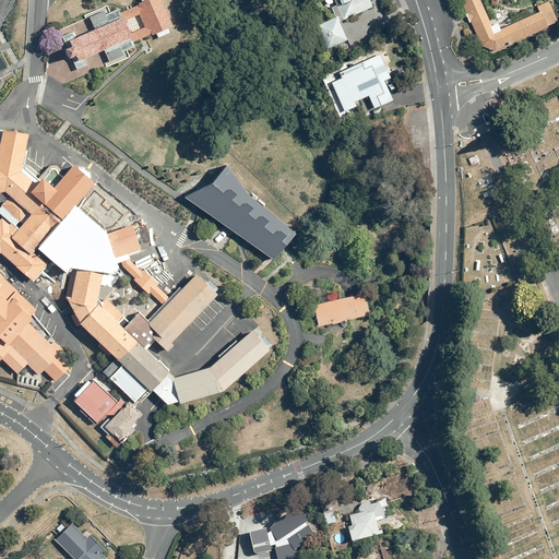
[(127,10),(120,12),(122,18),(123,16),(126,21),(140,14),(145,27),(131,34),(132,37),(131,37),(133,43),(152,34),(153,35),(157,33),(159,38),(171,33),(169,27),(174,26),(162,0),(142,0),(143,1),(138,3),(139,4),(132,8),(131,6),(126,8),(127,10)]
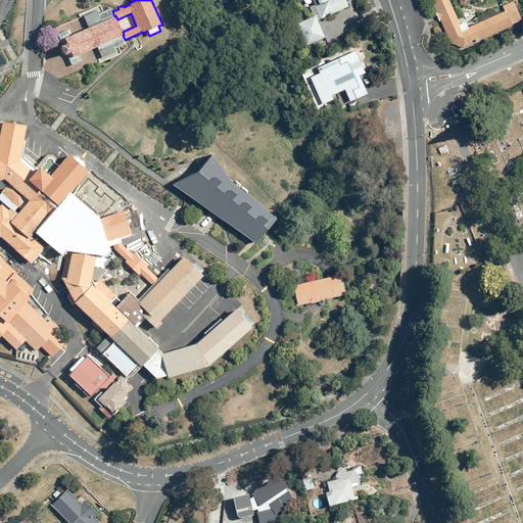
[(311,0),(319,18),(348,4),(346,0),(311,0)]
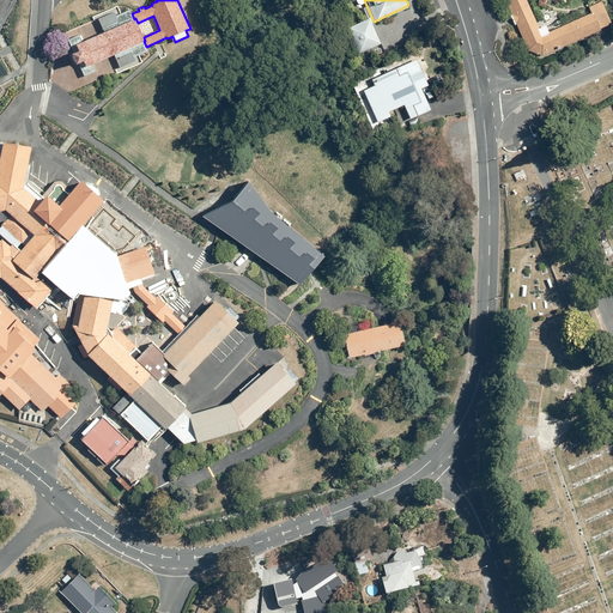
[(526,0),(507,0),(529,50),(544,55),(612,23),(601,0),(588,6),(592,12),(542,35),(526,0)]
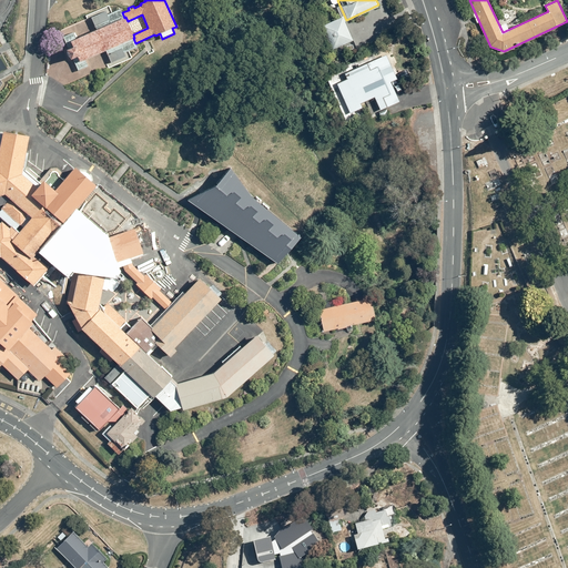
[(122,12),(121,9),(108,14),(107,11),(91,18),(97,30),(77,39),(73,32),(63,37),(69,48),(66,49),(70,60),(73,59),(79,71),(89,67),(87,60),(105,51),(111,63),(127,57),(124,53),(138,48),(135,43),(133,38),(134,38),(133,34),(128,21),(125,17),(124,18),(122,12)]
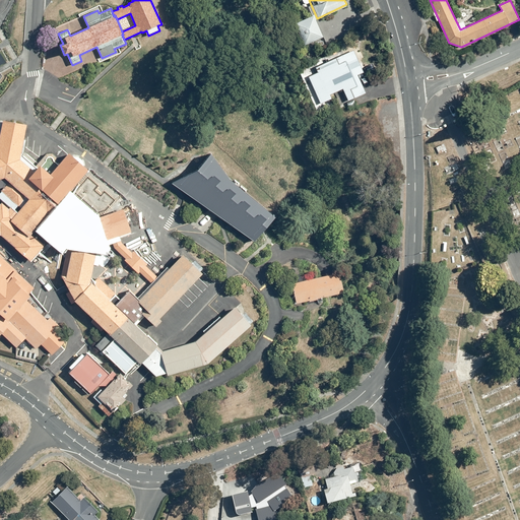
[(313,14),(294,22),(304,44),(322,35),(313,14)]
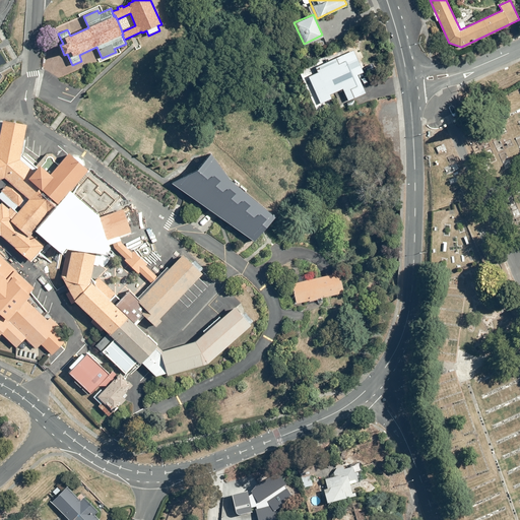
[(353,48),(299,71),(317,112),(334,104),(329,93),(340,88),(346,101),(366,91),(358,74),(364,71),(353,48)]
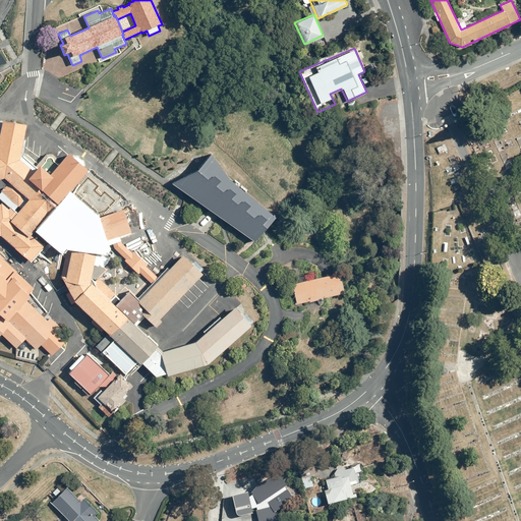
[(29,178),(35,172),(20,160),(24,140),(27,125),(3,120),(2,122),(0,134),(0,179),(5,178),(9,182),(29,199),(21,209),(17,214),(11,221),(30,237),(32,234),(39,227),(48,217),(52,220),(54,221),(72,237),(68,242),(60,279),(63,280),(64,281),(84,285),(91,283),(92,279),(95,266),(99,267),(102,252),(108,246),(121,241),(120,236),(131,232),(123,209),(97,218),(82,206),(82,207),(79,211),(64,197),(58,205),(42,190),(29,178)]
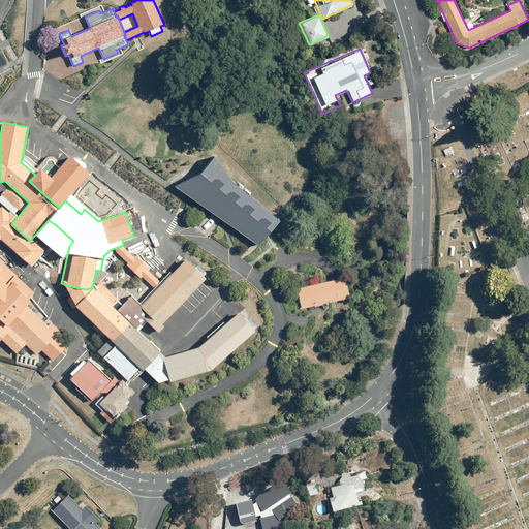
[(38,170),(36,169),(24,158),(27,143),(25,143),(21,162),(35,175),(38,170)]
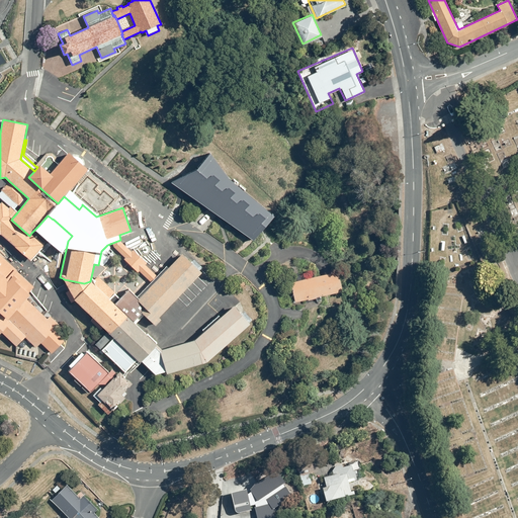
[(41,189),(58,203),(64,196),(67,193),(88,169),(69,152),(59,163),(50,173),(53,176),(41,189)]
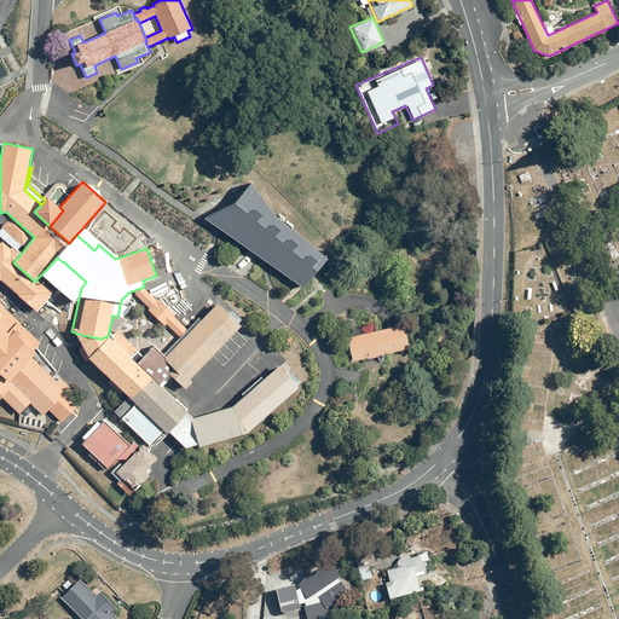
[(42,198),(45,200),(47,196),(59,207),(70,195),(67,192),(68,192),(68,187),(63,183),(56,184),(42,198)]
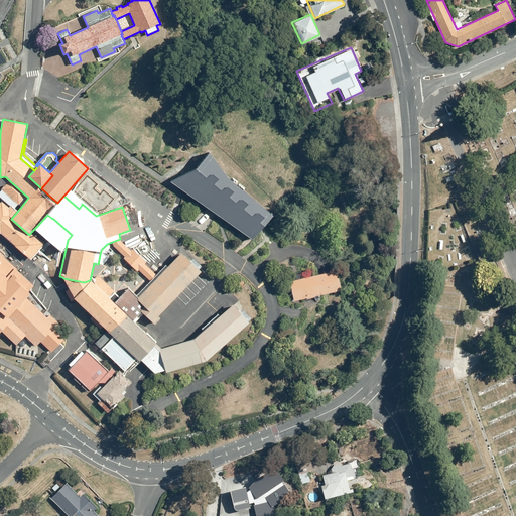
[(196,169),(170,181),(252,240),(272,215),(227,177),(209,152),(196,169)]
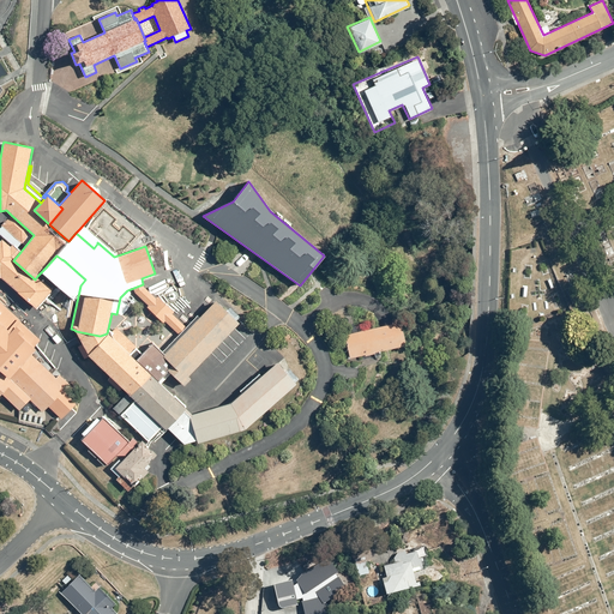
[(34,210),(49,224),(62,209),(59,205),(47,194),(44,198),(41,203),(34,210)]
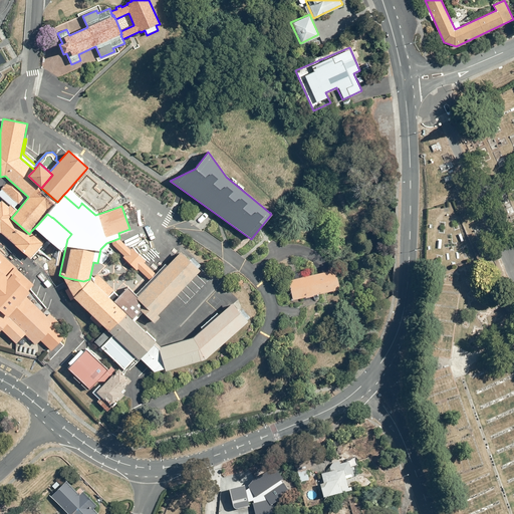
[(5,176),(0,177),(0,186),(2,186),(3,186),(9,180),(5,176)]
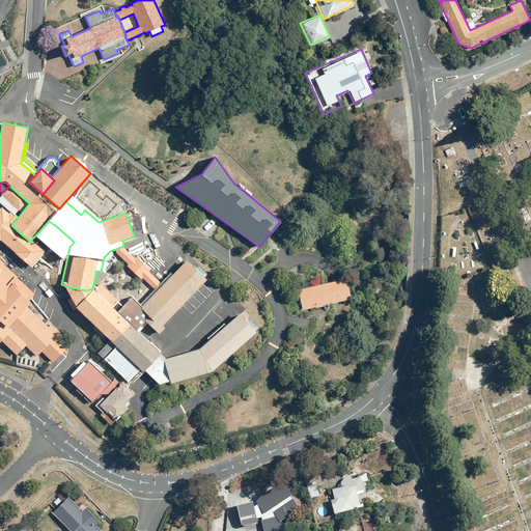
[(9,186),(3,192),(1,195),(2,195),(0,197),(0,202),(10,212),(15,215),(19,211),(22,213),(29,203),(9,186)]
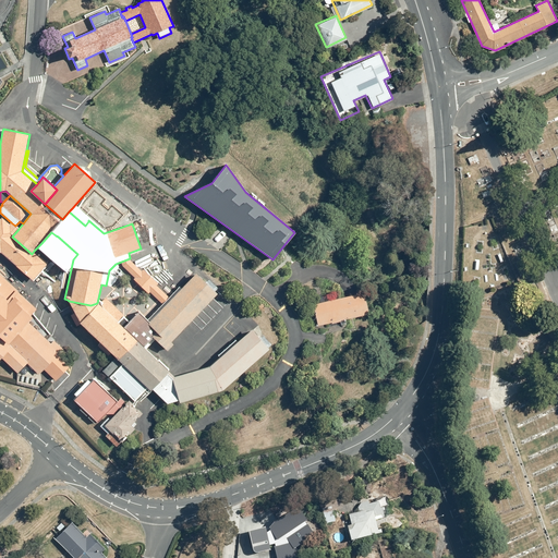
[(85,226),(88,221),(72,208),(69,211),(85,226)]
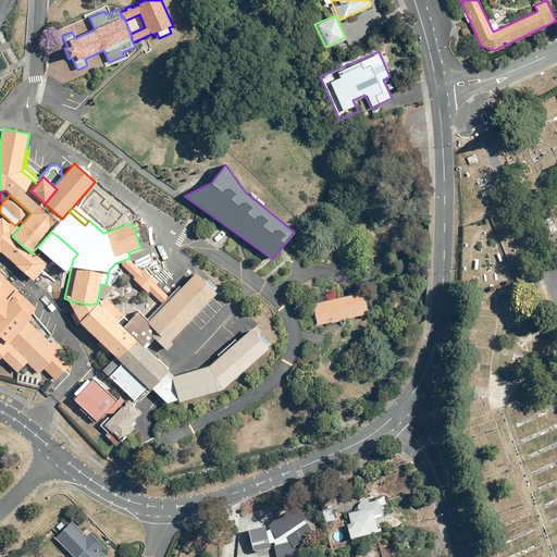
[(38,254),(34,250),(32,254),(12,236),(19,229),(15,225),(11,222),(10,223),(2,217),(0,219),(0,251),(34,281),(48,262),(38,254)]
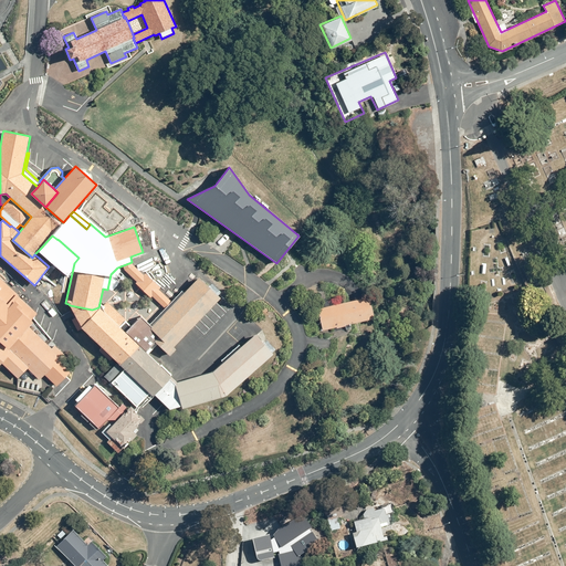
[(52,236),(42,247),(46,250),(56,239),(52,236)]
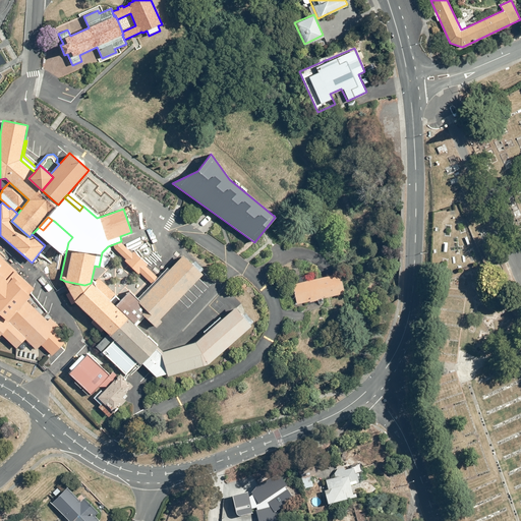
[(62,249),(68,242),(72,237),(54,221),(44,233),(62,249)]
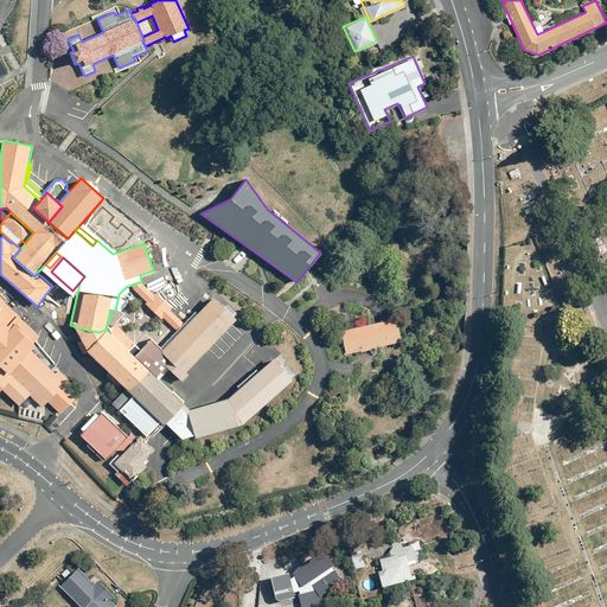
[(42,276),(52,286),(58,279),(48,269),(42,276)]
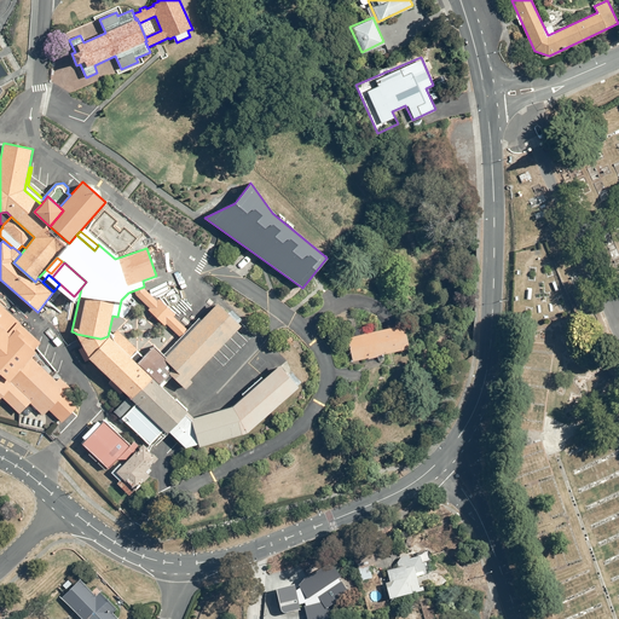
[(166,357),(165,359),(174,368),(169,372),(173,376),(186,389),(192,382),(190,380),(242,325),(218,302),(201,319),(200,318),(163,356),(166,357)]
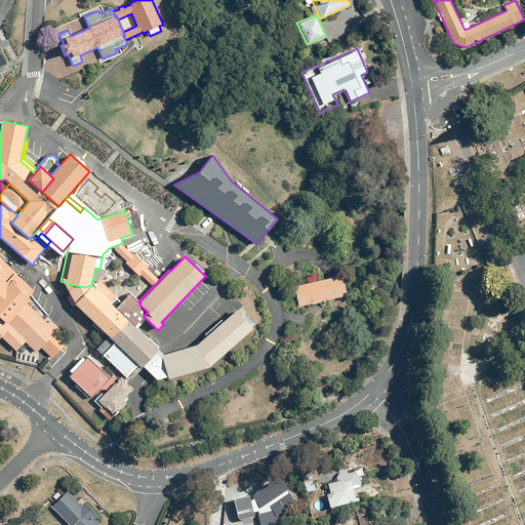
[(0,338),(2,336),(16,352),(26,342),(37,353),(41,348),(52,359),(66,345),(57,337),(63,331),(51,320),(48,323),(28,303),(31,298),(29,297),(35,291),(17,275),(17,274),(0,257),(0,338)]
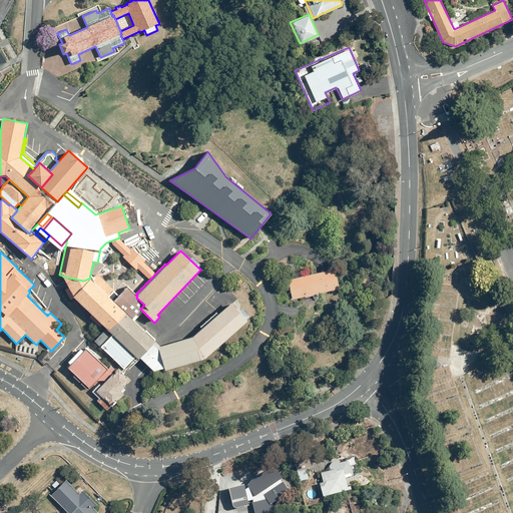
[(288,280),(293,300),(305,297),(306,298),(314,296),(314,299),(318,298),(317,294),(340,289),(335,269),(288,280)]
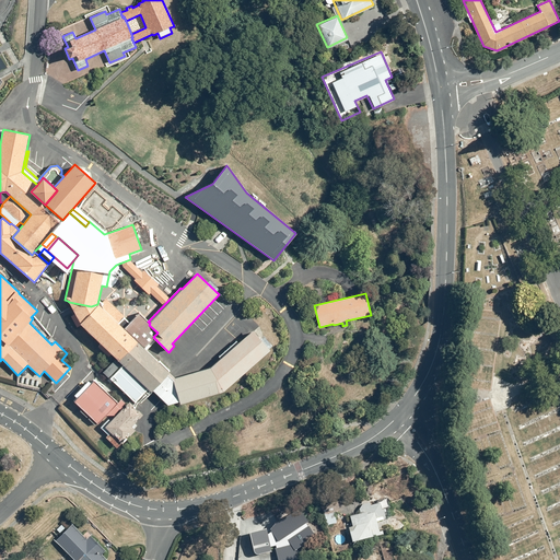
[(118,323),(125,317),(106,299),(103,303),(98,300),(97,304),(91,306),(69,302),(76,314),(71,316),(77,327),(81,325),(101,343),(98,347),(108,358),(112,354),(116,359),(119,361),(138,341),(118,323)]
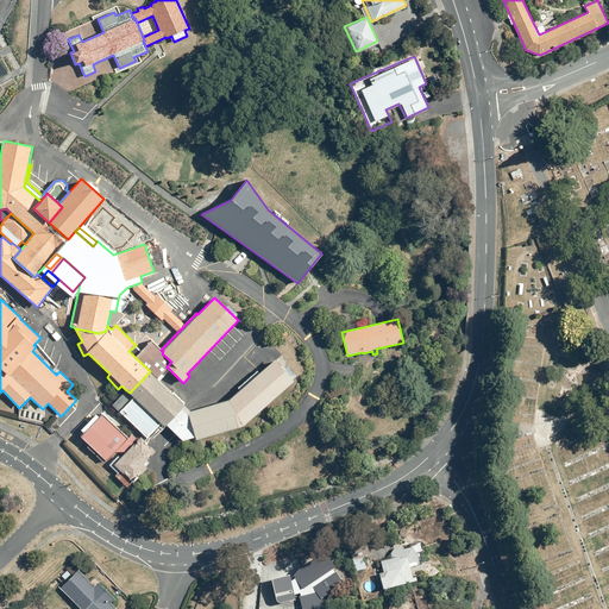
[(163,351),(161,350),(151,341),(142,351),(136,345),(129,351),(150,371),(130,393),(126,390),(113,405),(119,412),(117,414),(120,418),(123,415),(146,438),(161,424),(164,427),(167,425),(184,405),(186,403),(174,393),(173,393),(159,381),(170,370),(167,366),(171,362),(162,353),(163,351)]
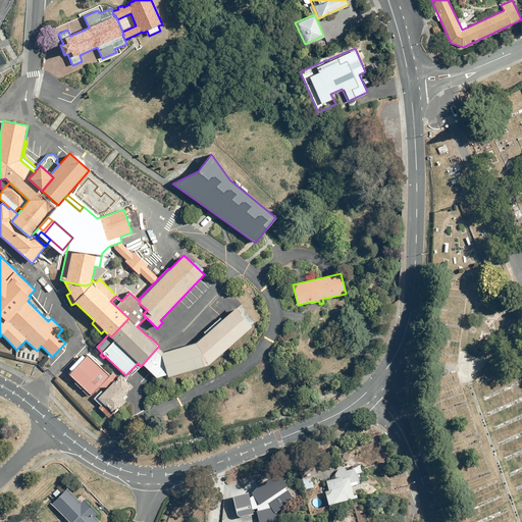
[(158,347),(143,364),(156,377),(167,374),(168,377),(208,365),(252,326),(236,308),(222,320),(220,318),(204,332),(206,334),(196,343),(163,352),(158,347)]
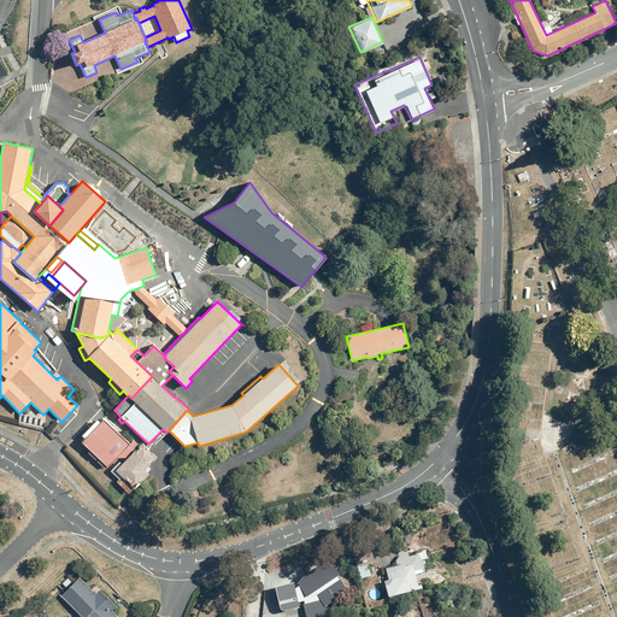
[(86,439),(82,442),(90,451),(89,453),(105,469),(107,468),(117,458),(127,458),(131,452),(133,453),(137,448),(136,448),(139,445),(134,440),(130,444),(111,424),(112,423),(110,421),(109,422),(105,418),(100,422),(98,419),(82,435),(86,439)]
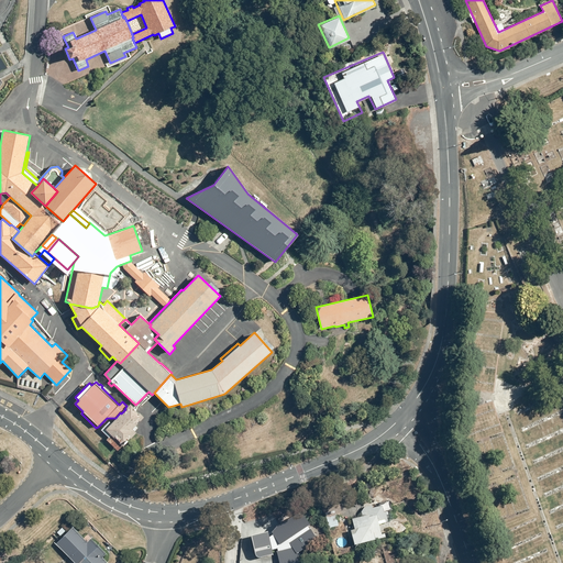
[(125,409),(121,414),(114,420),(110,420),(101,430),(109,437),(107,440),(118,451),(122,445),(123,446),(125,444),(125,443),(127,441),(128,442),(136,432),(135,431),(139,428),(136,426),(144,417),(140,412),(139,414),(134,409),(135,408),(130,404),(127,408),(128,408),(125,410),(125,409)]
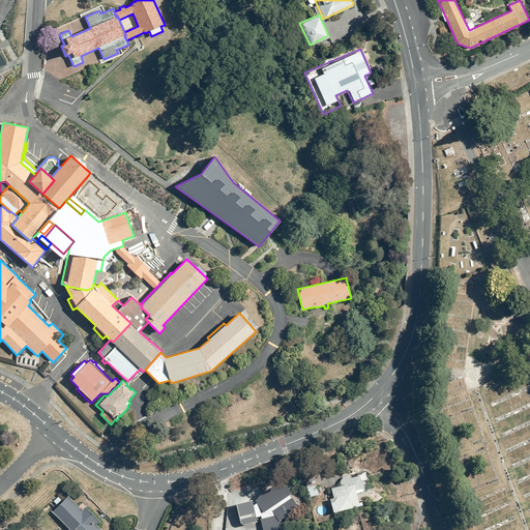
[(348,483),(330,489),(332,497),(328,498),(332,512),(359,505),(356,492),(350,494),(348,483)]
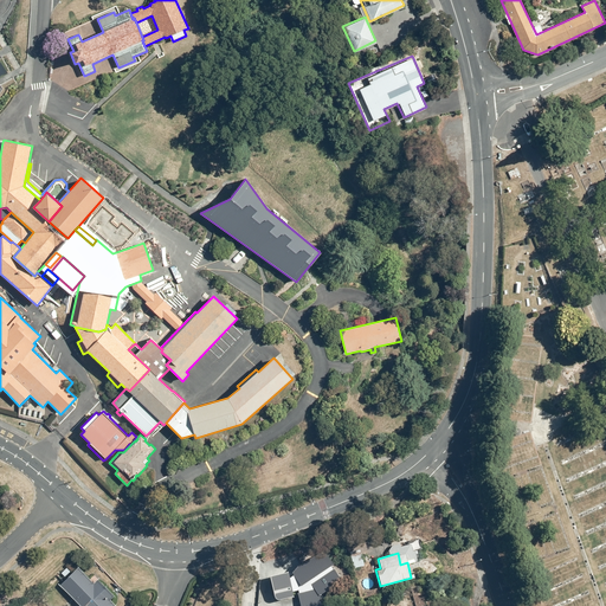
[(289,573),(269,578),(275,598),(276,600),(278,601),(281,601),(294,598),(294,593),(298,591),(300,594),(298,594),(301,605),(322,605),(321,597),(342,581),(335,569),(334,569),(333,567),(334,566),(324,554),(298,567),(292,574),(294,577),(290,579),(289,573)]
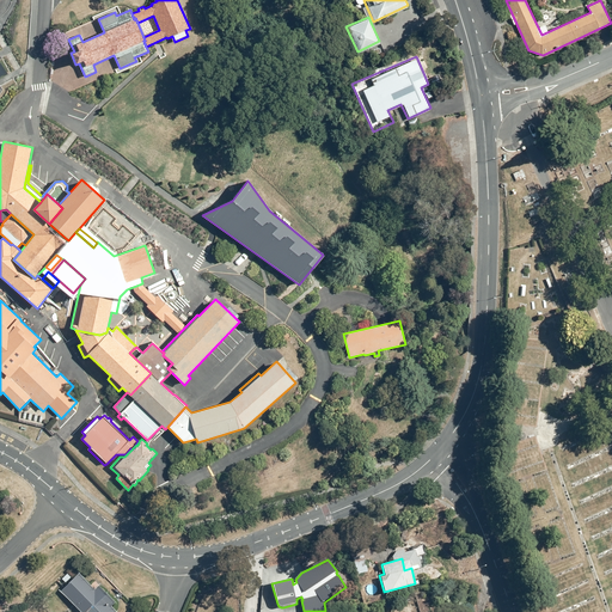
[(67,583),(60,591),(81,611),(115,611),(116,611),(111,606),(116,601),(99,585),(95,589),(79,574),(74,579),(69,574),(62,580),(67,583)]
